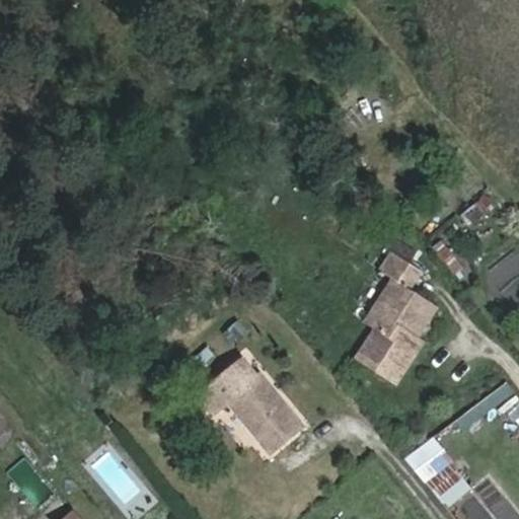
[(518,248),(514,242),(490,263),(505,281),(496,289),(514,311),(518,306),(518,248)]
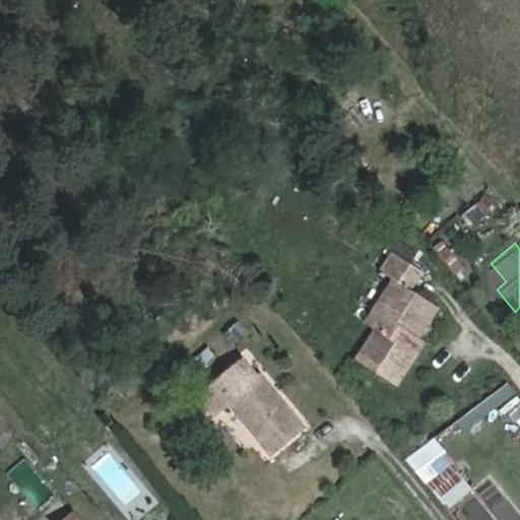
[(387,380),(431,309),(408,295),(417,280),(384,260),(371,281),(387,291),(347,355),(387,380)]
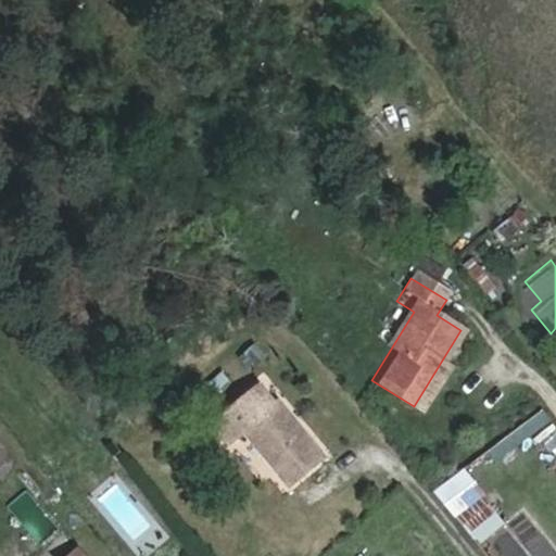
[(254,373),(270,354),(255,341),(239,359),(254,373)]
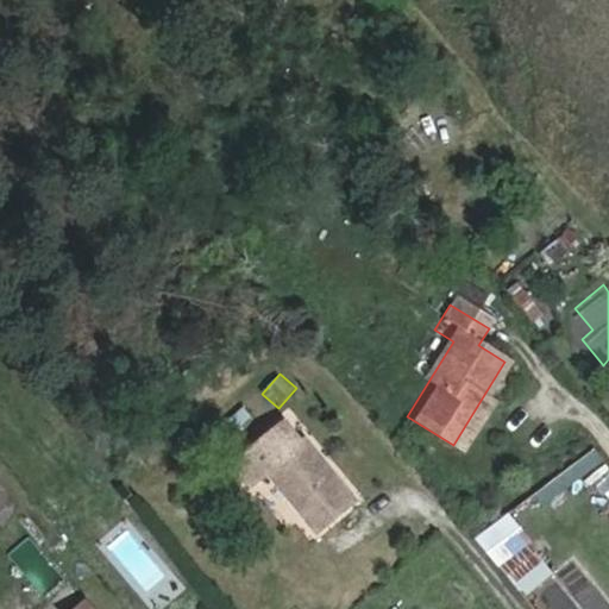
[(294,447),(276,426),(226,468),(244,488),(263,473),(311,531),(346,501),(300,444),(294,447)]
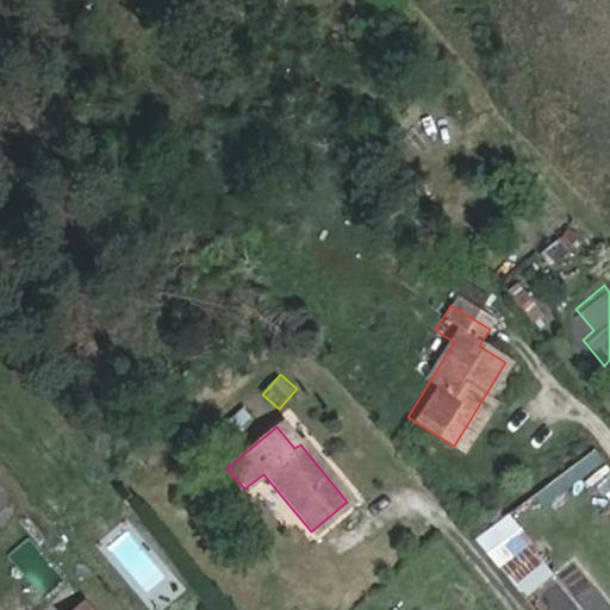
[(551,511),(609,464),(596,448),(537,496),(551,511)]
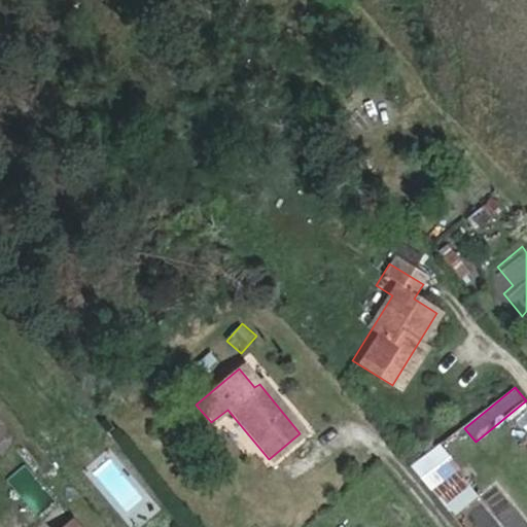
[(454,518),(483,494),(441,443),(413,466),(454,518)]
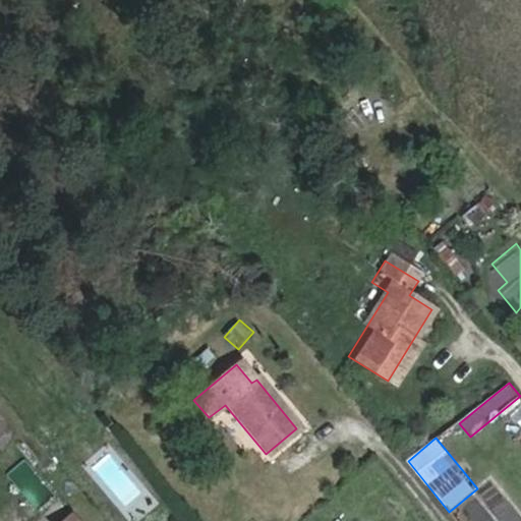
[(112,452),(95,463),(121,508),(139,497),(112,452)]
